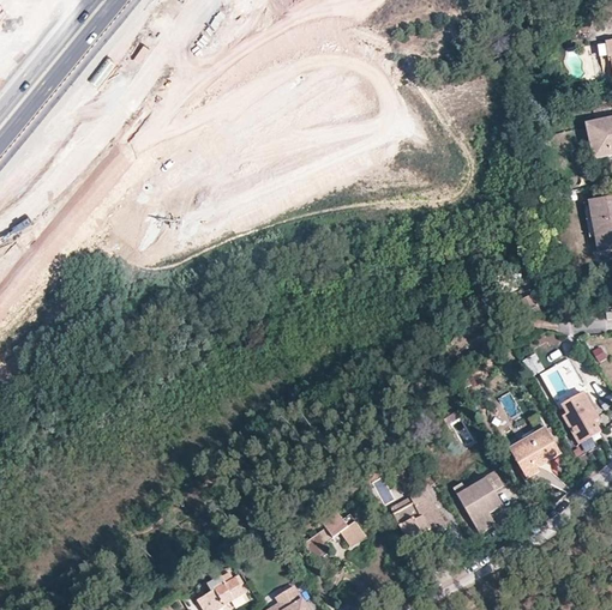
[(611,80),(611,36),(605,38),(595,40),(600,61),(605,60),(606,71),(609,82),(611,80)]
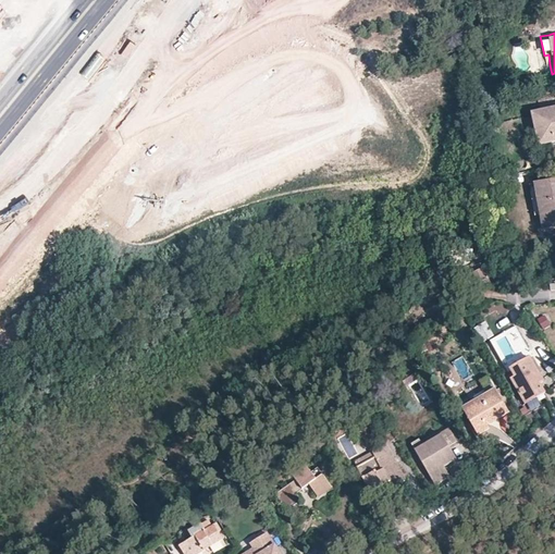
[(541,135),(551,139),(554,138),(554,115),(554,117),(552,107),(529,112),(537,136),(541,135)]
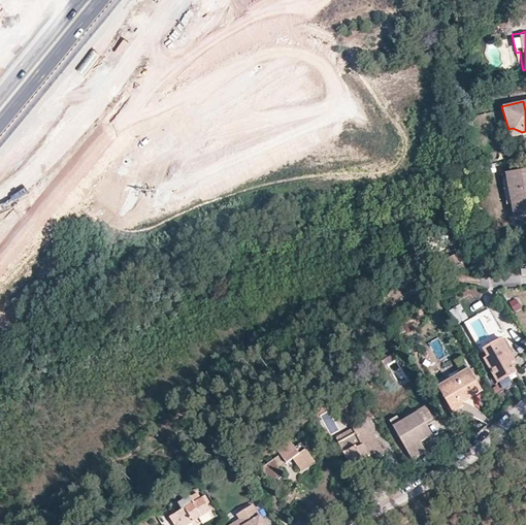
[(525,169),(502,175),(512,217),(525,214),(525,169)]
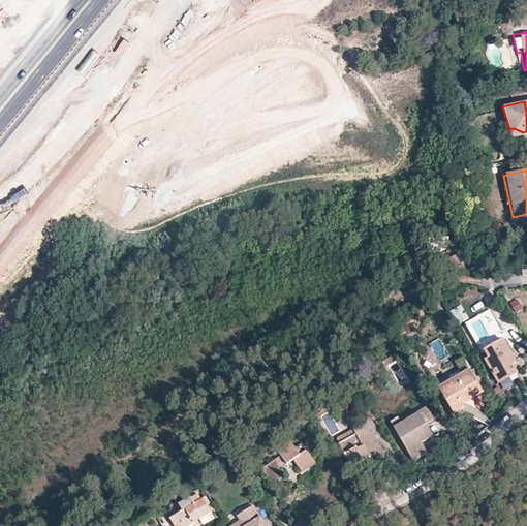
[(507,219),(513,217),(503,176),(497,178),(507,219)]
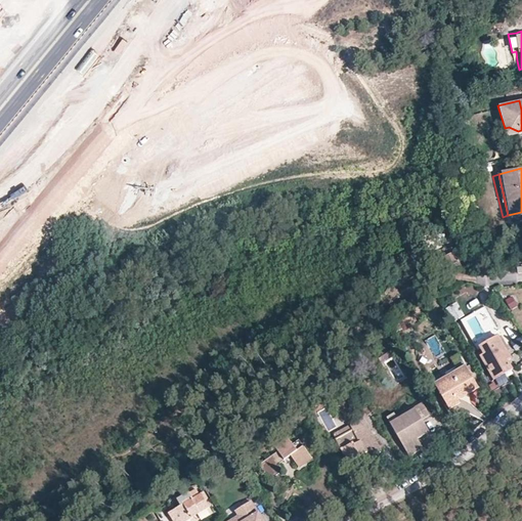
[(459,258),(453,249),(441,255),(440,255),(444,264),(445,264),(447,267),(460,262),(458,258),(459,258)]
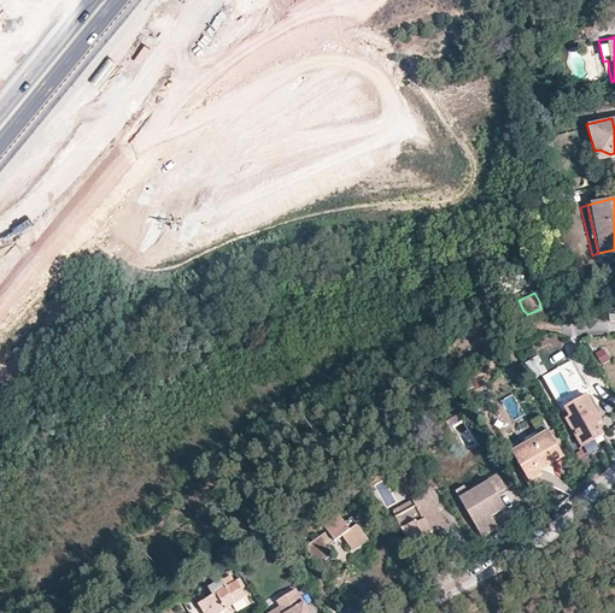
[(602,346),(595,351),(601,360),(608,355),(602,346)]
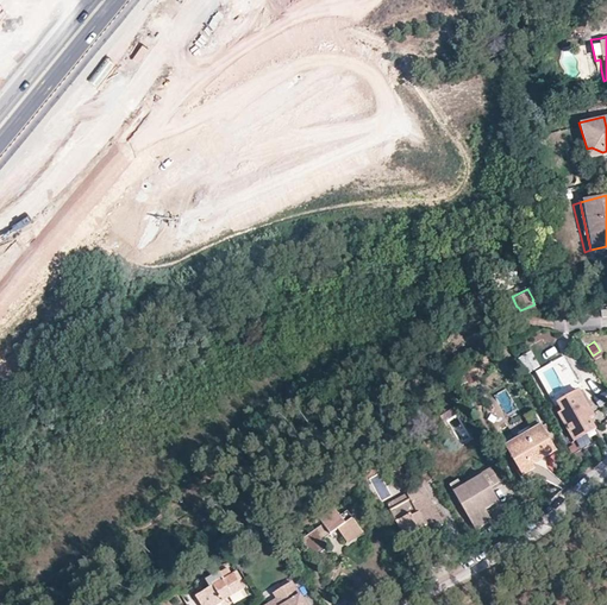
[(530,350),(515,358),(524,373),(538,365),(530,350)]
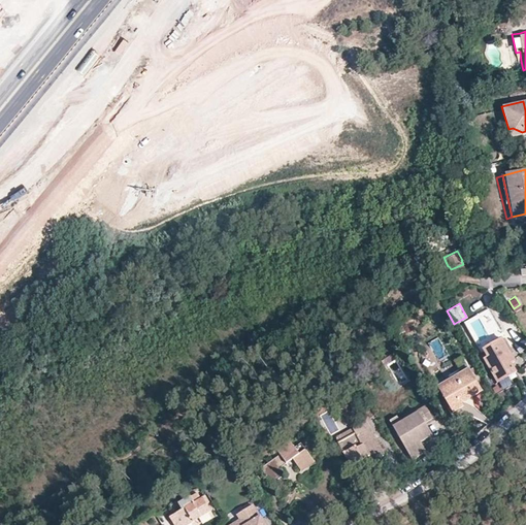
[(496,380),(515,369),(512,364),(508,360),(513,358),(510,352),(499,335),(482,347),(486,354),(483,357),(496,380)]
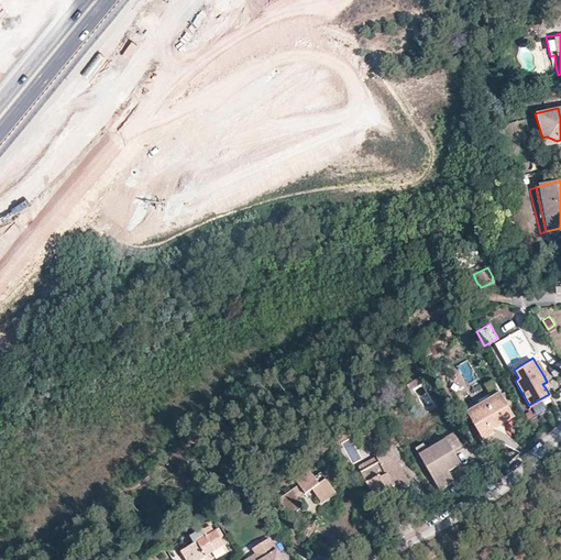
[(543,375),(546,373),(535,358),(532,358),(543,375)]
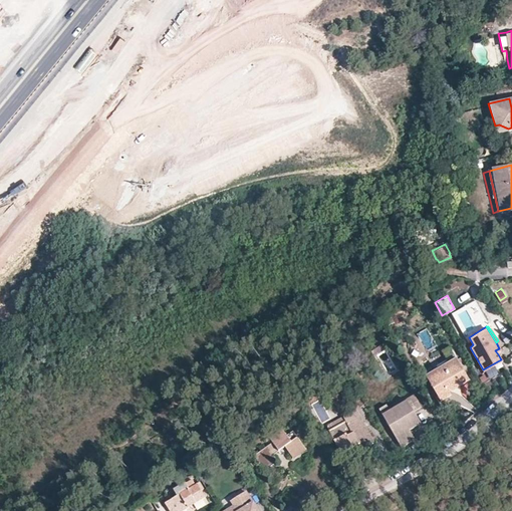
[(448,343),(441,348),(448,361),(455,356),(448,343)]
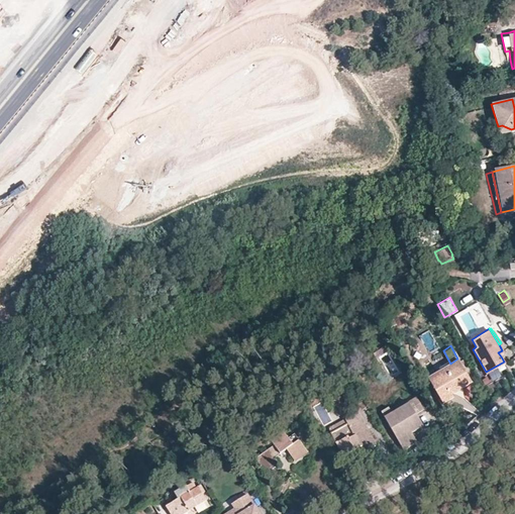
[(452,395),(450,392),(455,389),(471,380),(457,358),(450,364),(427,377),(442,401),(452,395)]
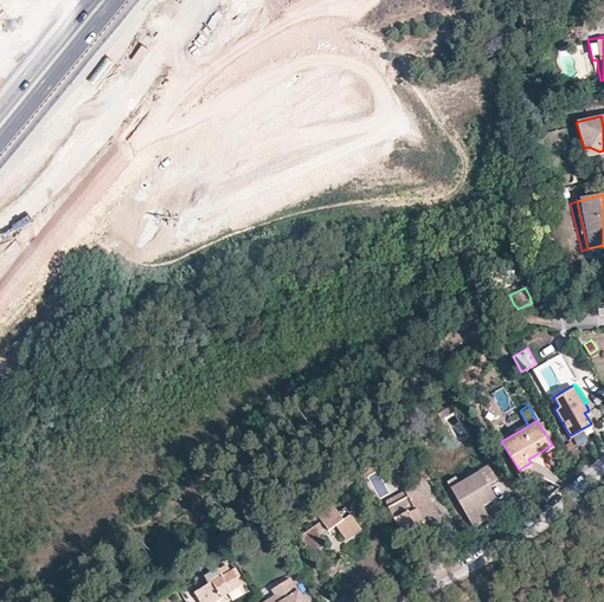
[(477,468),(479,471),(457,483),(454,476),(445,480),(471,524),(479,519),(487,515),(481,504),(494,497),(486,481),(494,477),(487,464),(477,468)]
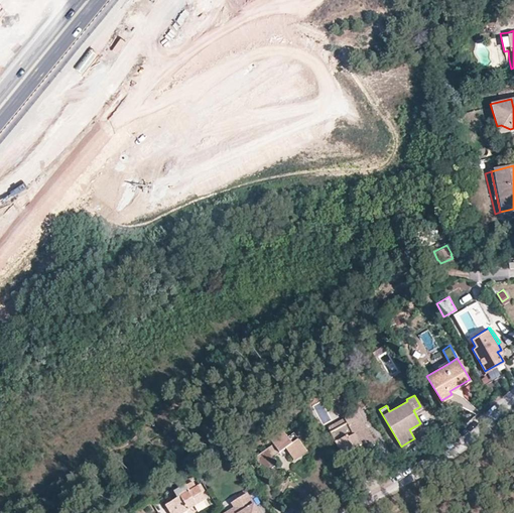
[(344,417),(346,421),(330,430),(336,443),(337,443),(343,453),(358,443),(361,449),(373,441),(365,425),(357,409),(344,417)]
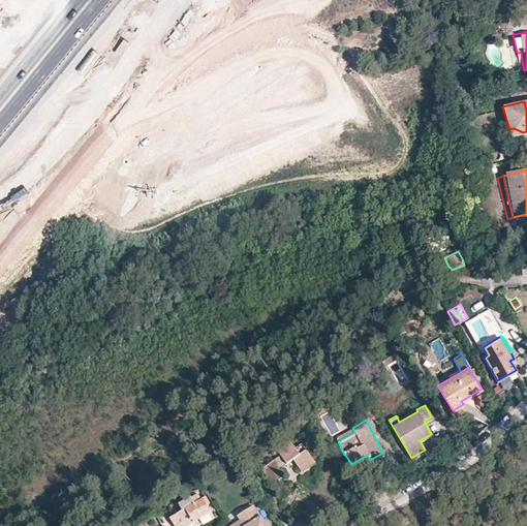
[(335,436),(338,441),(354,432),(352,428),(335,436)]
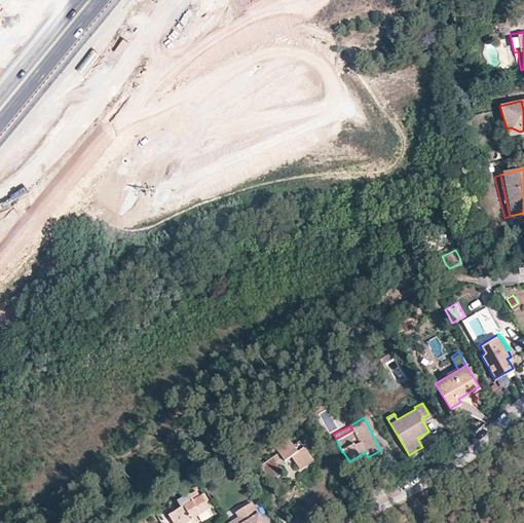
[(250,441),(242,436),(235,444),(234,444),(241,450),(250,441)]
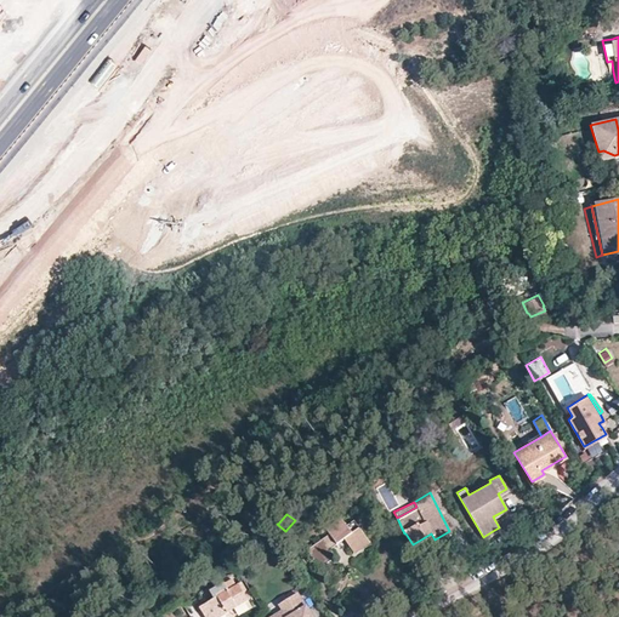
[(319,530),(324,527),(329,535),(306,548),(318,566),(335,556),(328,547),(338,541),(344,537),(351,548),(367,540),(352,519),(344,524),(340,516),(329,524),(323,515),(314,521),(319,530)]
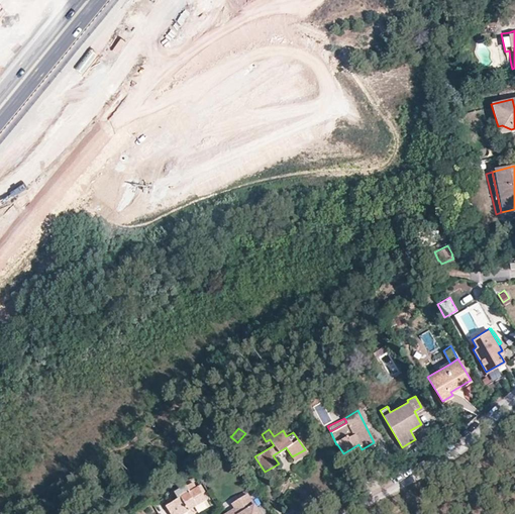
[(185,485),(174,491),(178,497),(165,505),(170,513),(178,513),(186,509),(204,497),(201,491),(203,489),(199,484),(189,490),(185,485)]
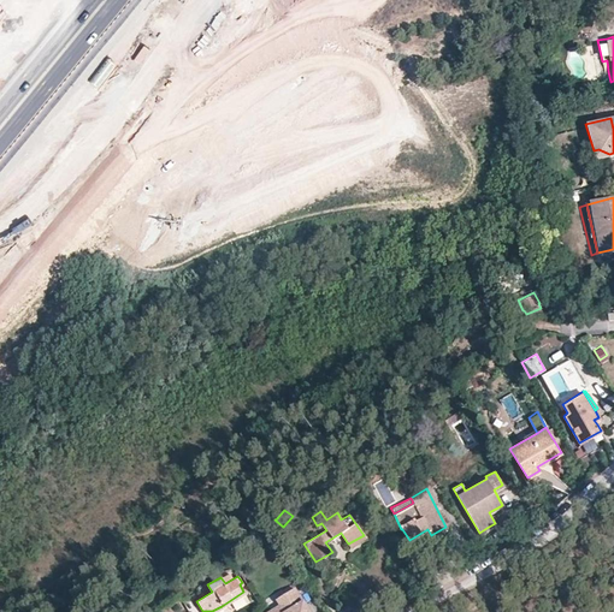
[(306,611),(305,611),(307,610),(294,587),(276,598),(279,604),(266,611),(306,611)]
